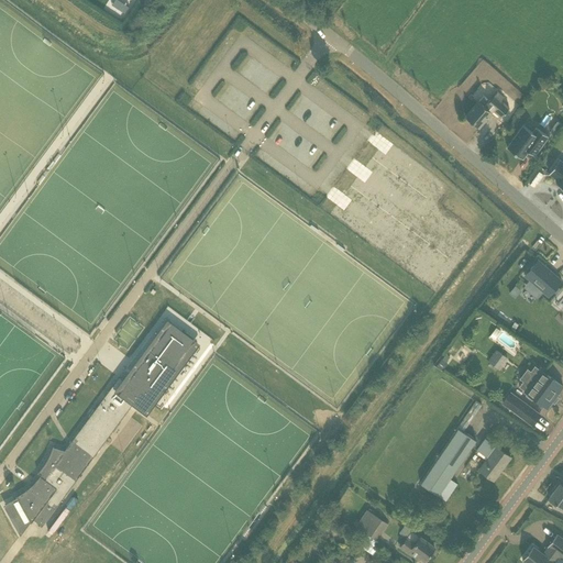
[(471,85),(488,70),(484,65),(466,79),(471,85)]
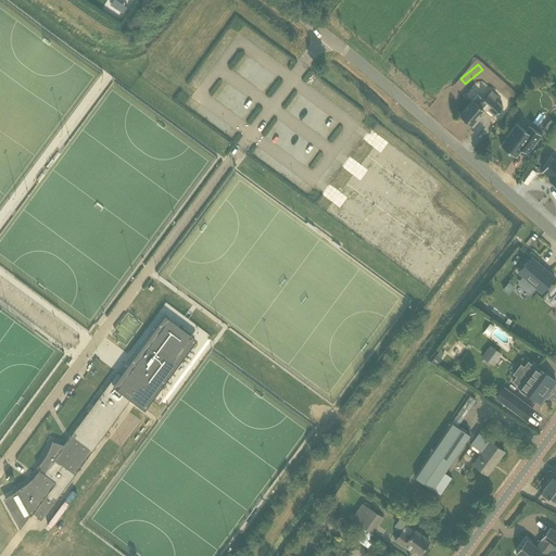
[(459,115),(472,126),(488,109),(495,116),(503,106),(495,100),(497,97),(491,91),(479,104),(472,100),(459,115)]
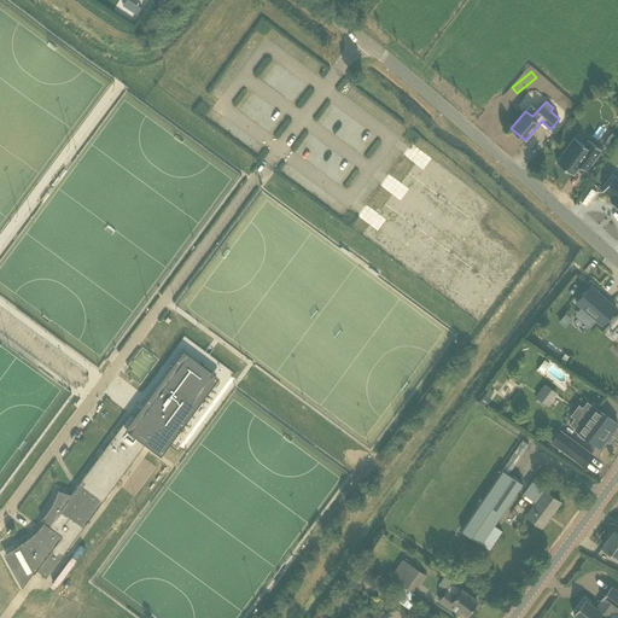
[(612,146),(617,138),(611,133),(606,141),(612,146)]
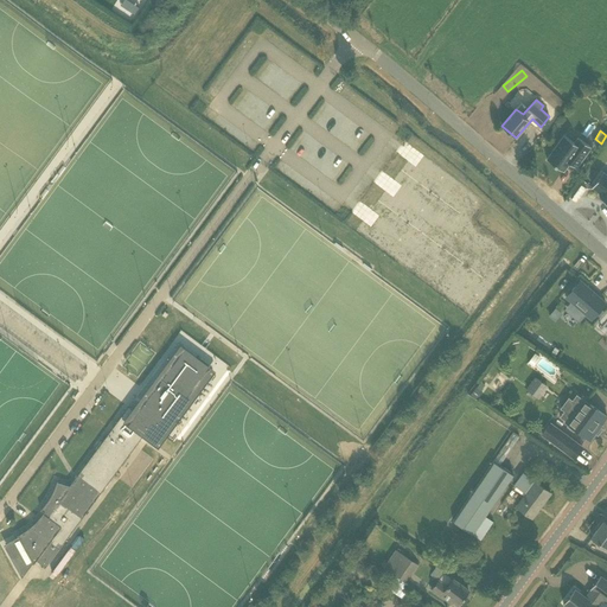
[(563,171),(569,163),(576,167),(579,165),(592,147),(579,138),(574,142),(564,135),(547,159),(563,171)]
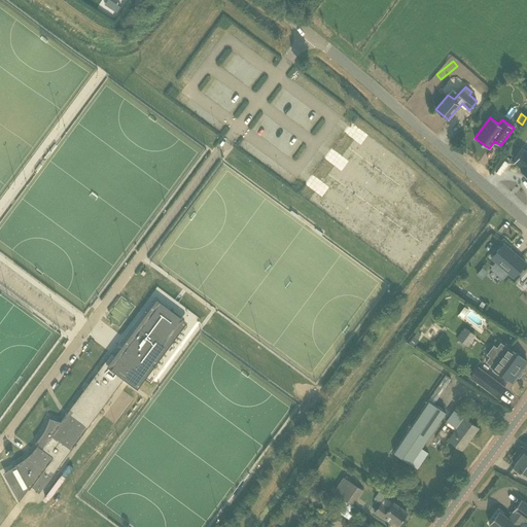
[(526,150),(524,148),(515,162),(522,168),(521,170),(526,174),(526,150)]
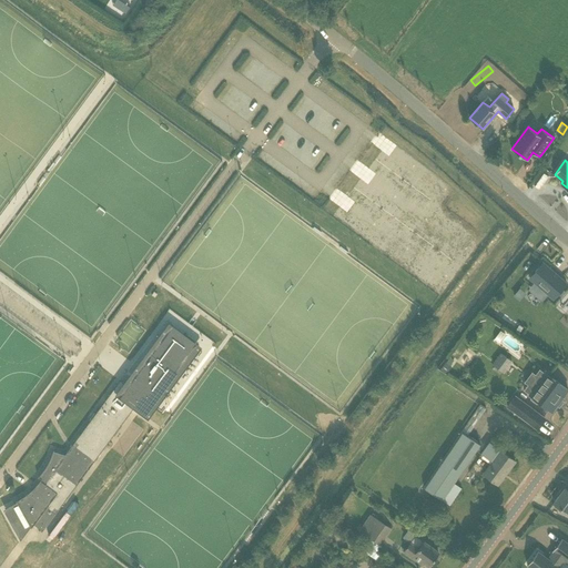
[(548,296),(560,280),(554,275),(553,276),(541,267),(543,266),(536,261),(523,277),(548,296)]
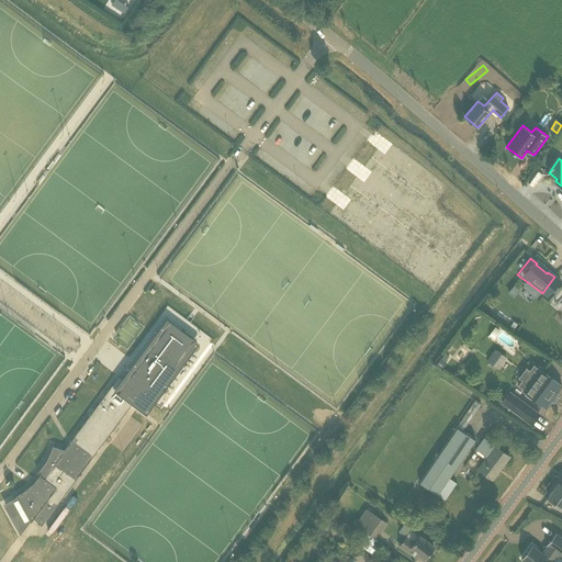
[(514,299),(520,290),(514,284),(507,293),(514,299)]
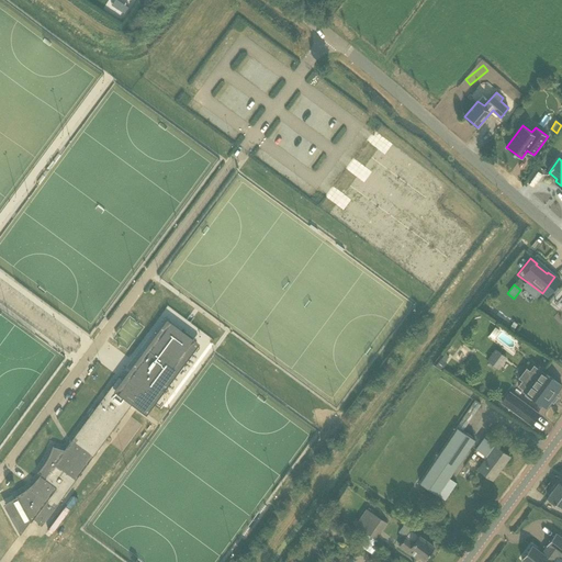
[(507,358),(495,349),(486,360),(489,362),(486,364),(494,370),(496,368),(498,370),(507,358)]
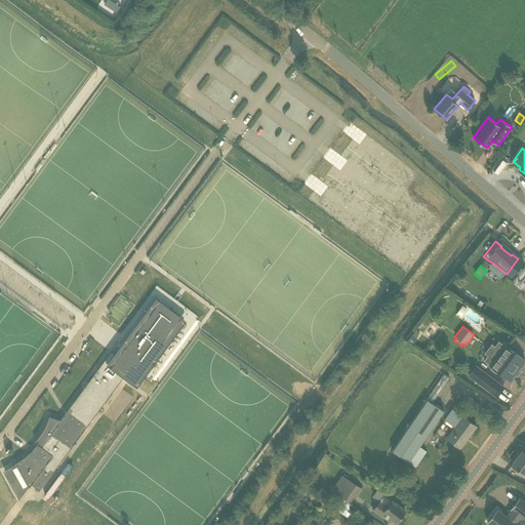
[(148,359),(151,357),(156,354),(147,339),(150,336),(142,340),(135,331),(122,349),(117,346),(120,341),(119,340),(67,411),(68,412),(68,411),(86,425),(86,426),(87,427),(126,373),(131,378),(139,367),(142,365),(144,363),(146,361),(148,359)]
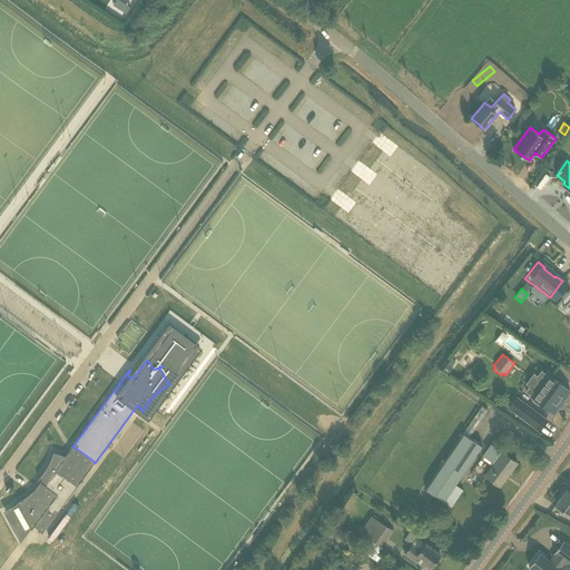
[(442,370),(449,374),(453,367),(451,366),(448,364),(448,363),(442,370)]
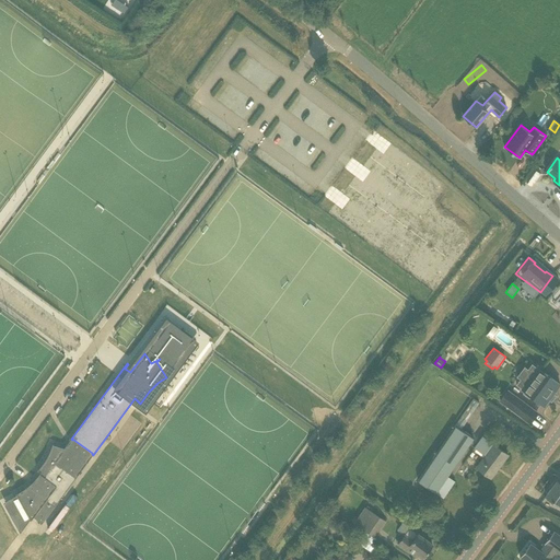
[(529,398),(532,396),(545,406),(559,384),(537,368),(522,388),(525,391),(523,394),(529,398)]
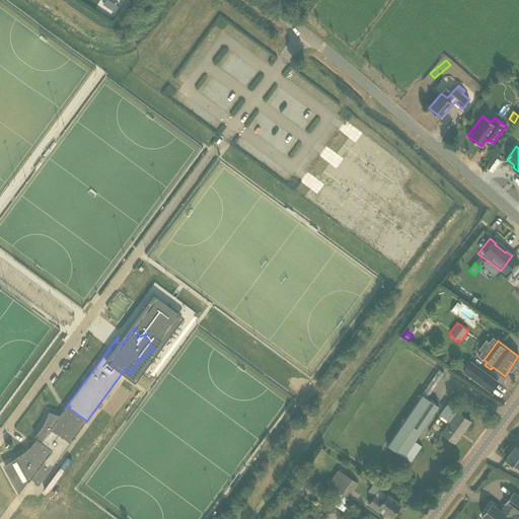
[(491,391),(498,382),(471,362),(464,372),(491,391)]
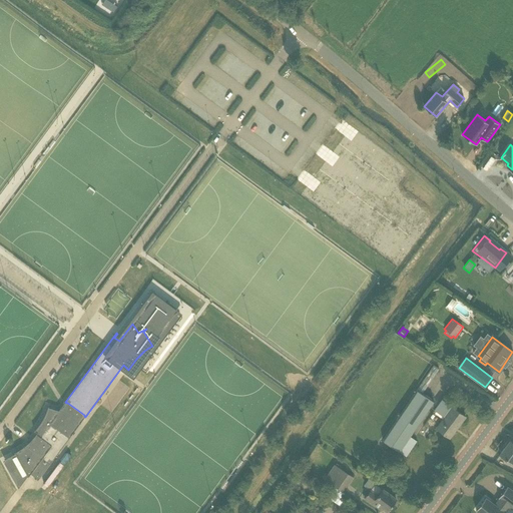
[(417,390),(383,440),(399,451),(410,436),(434,401),(422,394),(417,390)]
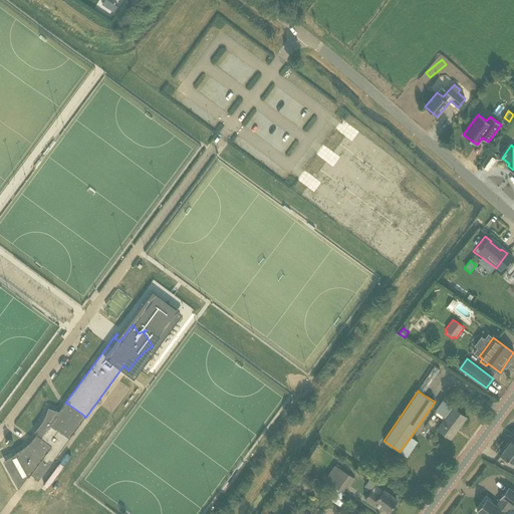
[(435,411),(445,418),(438,429),(451,439),(466,418),(453,408),(443,401),(435,411)]
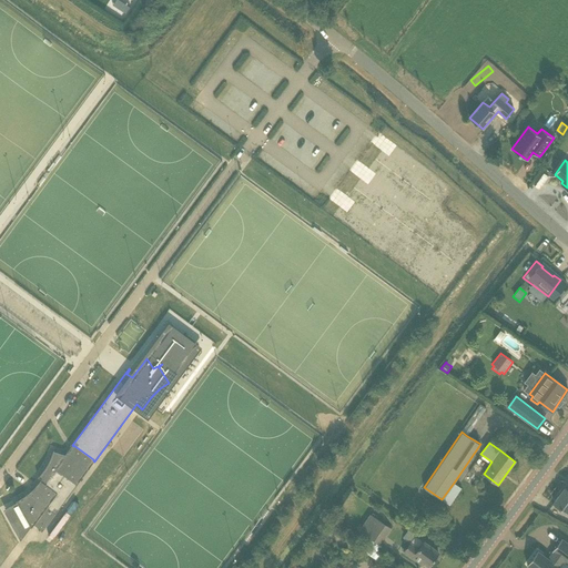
[(66,455),(64,454),(54,450),(54,449),(53,449),(53,453),(52,455),(50,458),(49,462),(47,465),(46,467),(42,472),(40,475),(38,477),(39,477),(42,479),(41,480),(38,484),(36,487),(33,489),(31,490),(27,494),(23,496),(17,500),(17,501),(18,501),(31,526),(31,527),(32,527),(34,524),(42,529),(41,530),(42,531),(94,462),(93,460),(93,459),(73,445),(73,446),(72,445),(66,455)]
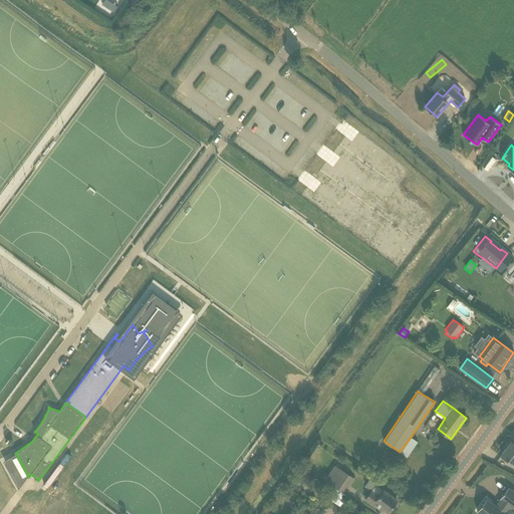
[(513,443),(511,442),(501,455),(513,464),(513,443)]
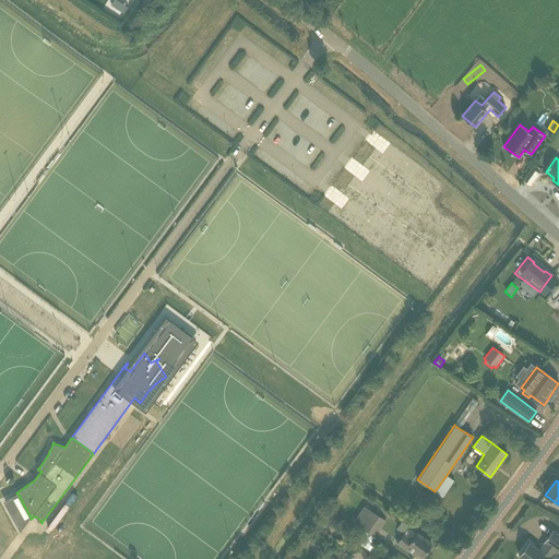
[(366,507),(361,511),(354,523),(366,531),(373,536),(384,520),(366,507)]
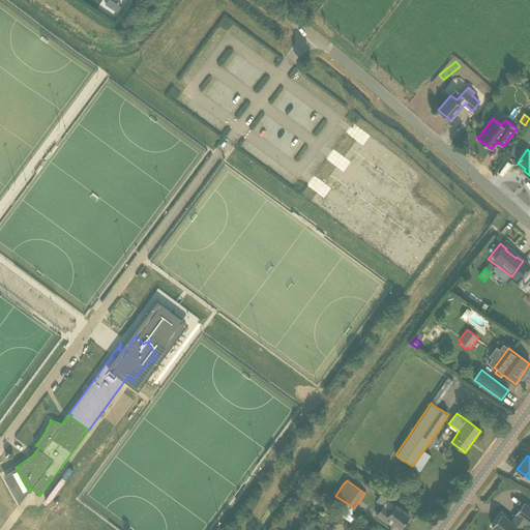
[(423,490),(412,481),(407,489),(418,497),(423,490)]
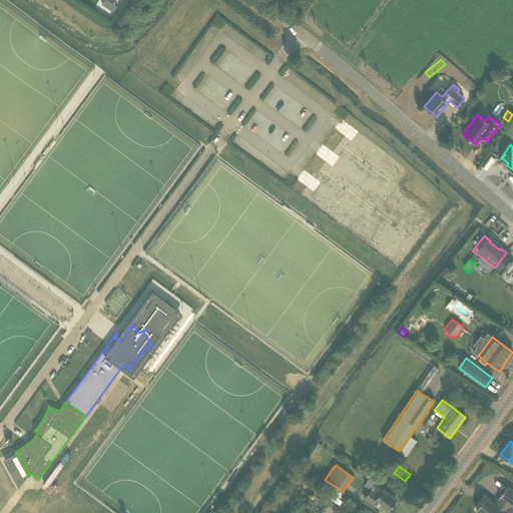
[(382,490),(375,484),(380,478),(373,473),(364,485),(371,490),(365,498),(382,511),(385,507),(388,510),(392,505),(393,505),(396,501),(395,500),(396,499),(383,489),(382,490)]
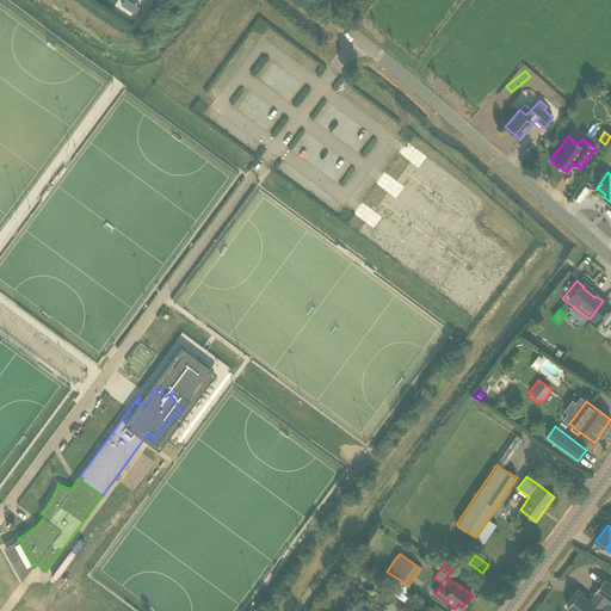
[(610,604),(610,584),(604,579),(594,592),(596,593),(590,600),(578,592),(567,608),(572,610),(602,610),(603,610),(602,610),(608,603),(610,604)]
